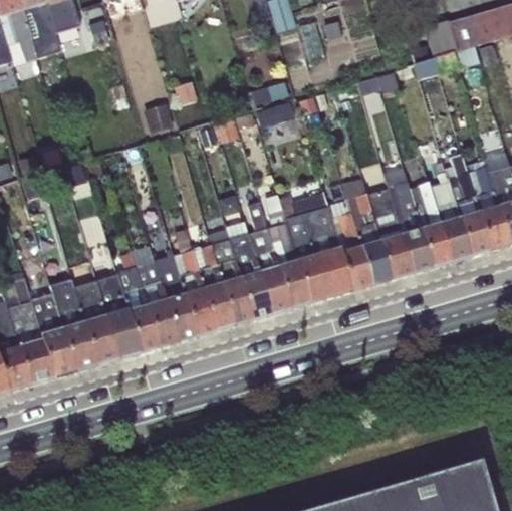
[(0,0),(0,18),(12,61),(14,65),(37,57),(20,0),(0,0)]
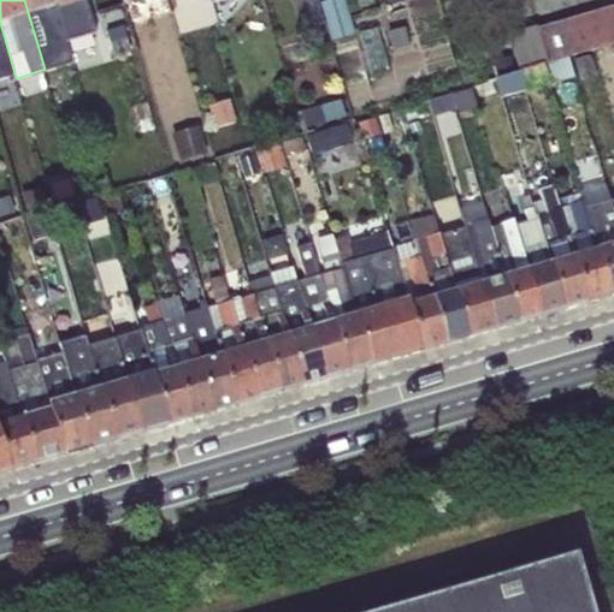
[(24,0),(45,69),(74,59),(68,39),(55,0),(24,0)]
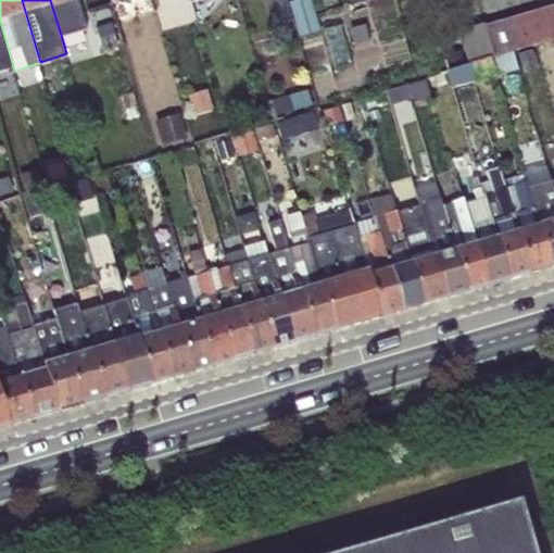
[(50,0),(61,35),(88,27),(79,0),(50,0)]
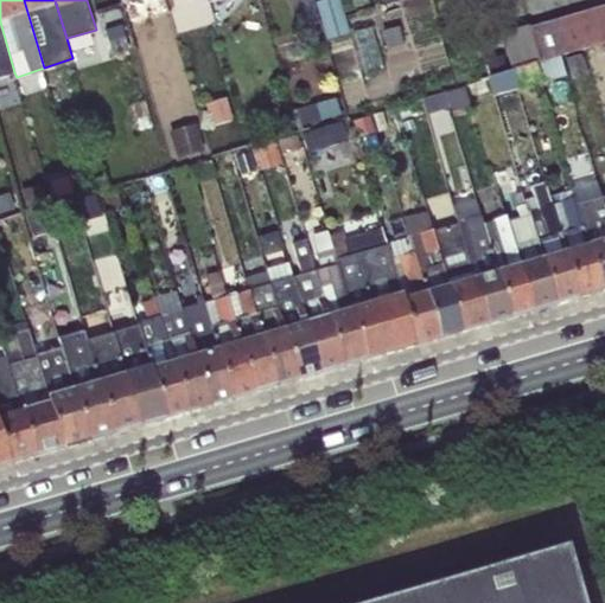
[(300,0),(304,12),(319,7),(316,0),(300,0)]
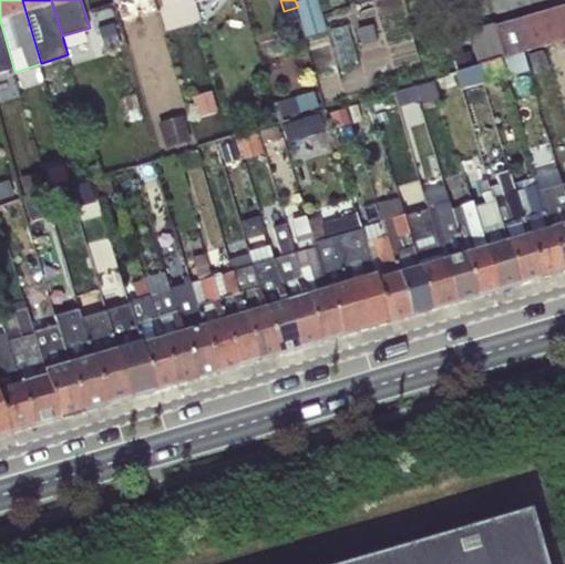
[(297,0),(307,36),(327,30),(317,0),(297,0)]
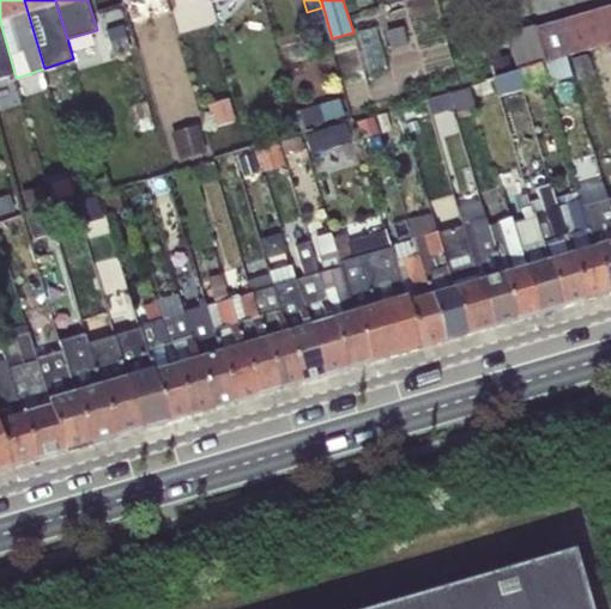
[(610,2),(536,25),(545,60),(567,53),(610,41),(610,2)]
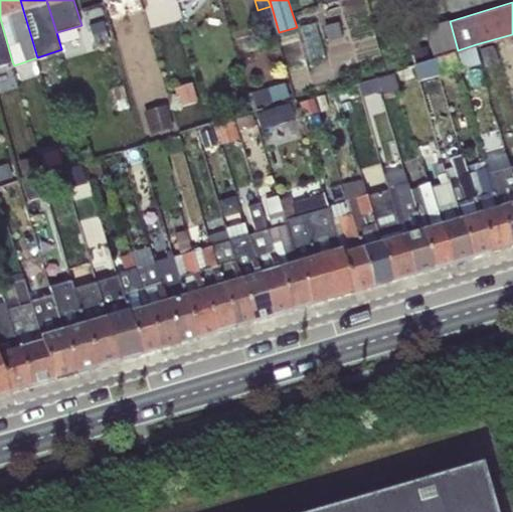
[(0,18),(0,64),(12,61),(0,18)]
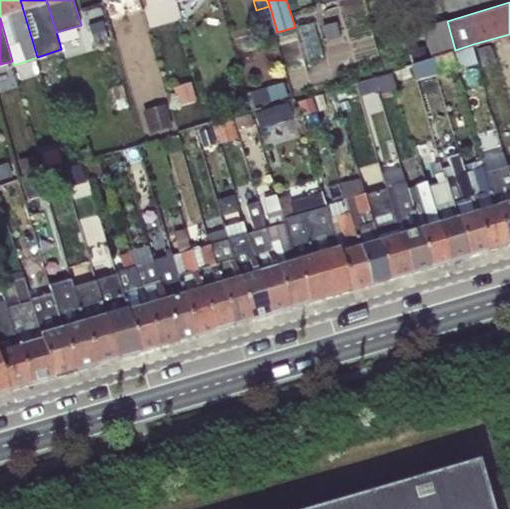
[(314,21),(299,25),(309,60),(324,56),(314,21)]
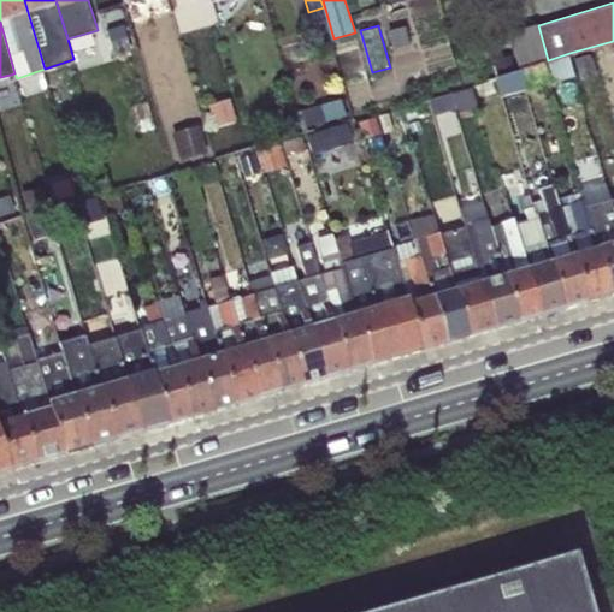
[(548,60),(538,25),(511,33),(517,52),(521,67),(544,61),(548,60)]
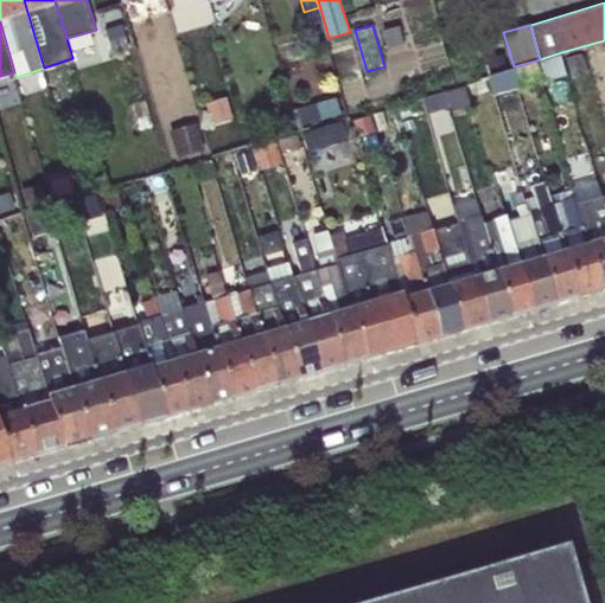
[(514,66),(509,51),(484,58),(485,63),(479,65),(483,77),(491,75),(491,76),(509,69),(514,66)]
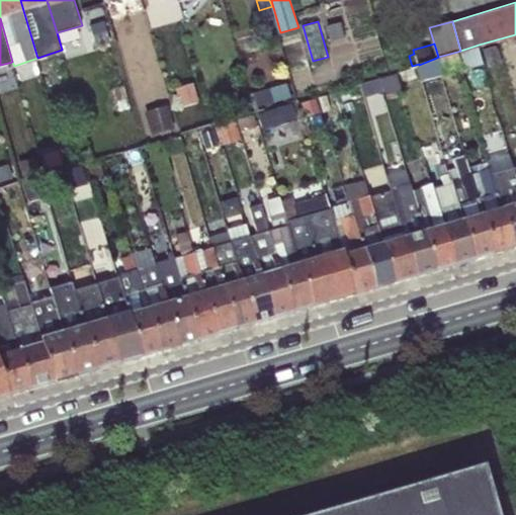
[(497,44),(484,48),(489,66),(503,62),(497,44)]
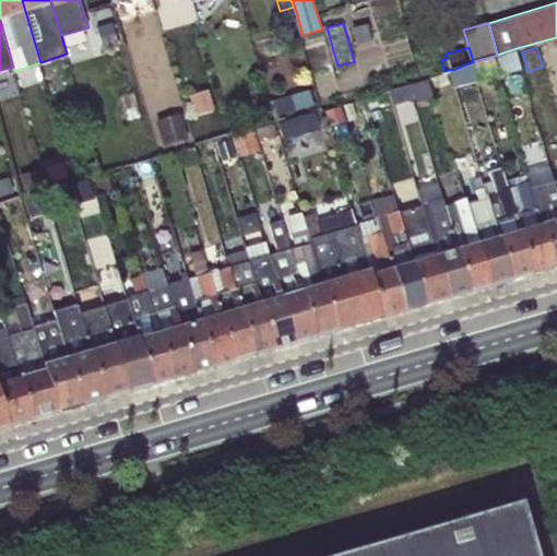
[(497,55),(494,56),(499,74),(522,68),(517,48),(497,55)]
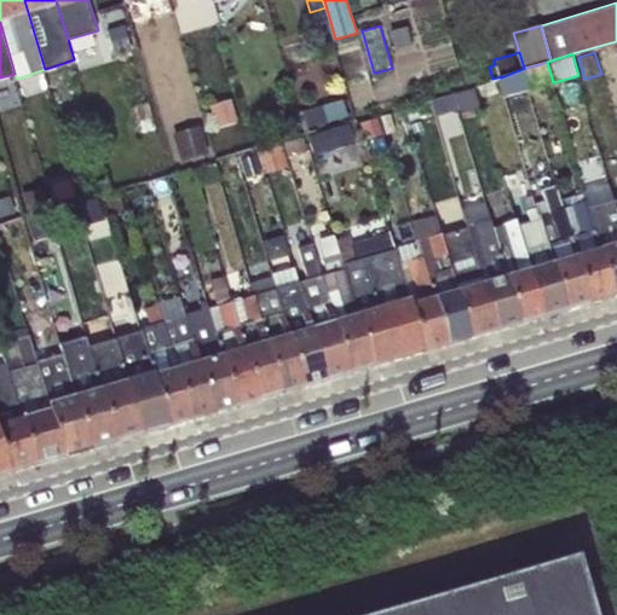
[(547,62),(524,68),(530,88),(553,82),(547,62)]
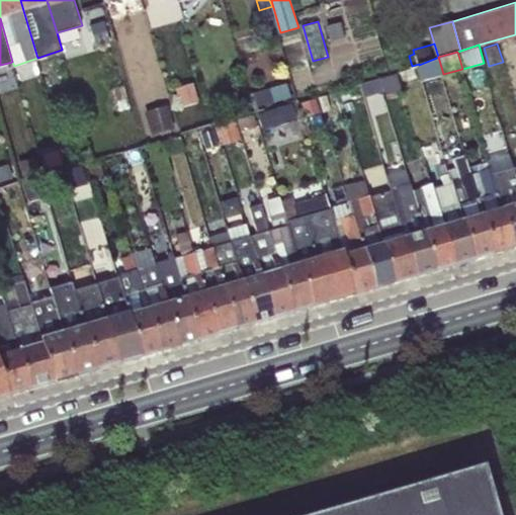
[(434,59),(419,65),(423,80),(443,74),(438,57),(434,59)]
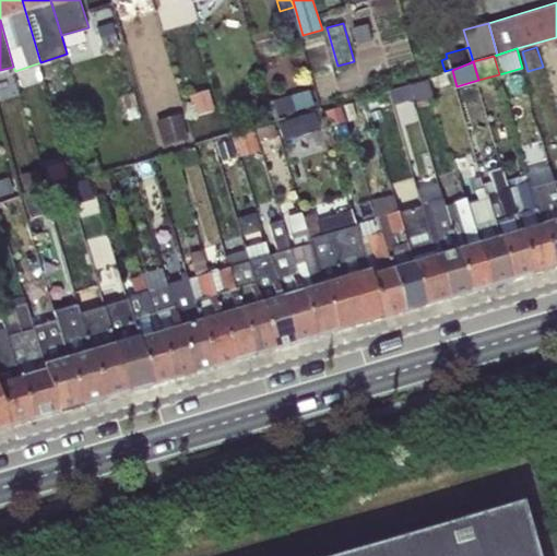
[(429,78),(411,83),(415,97),(416,101),(435,95),(429,78)]
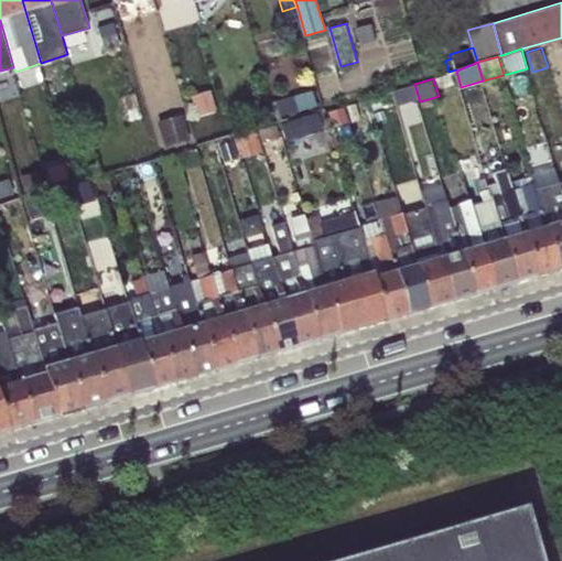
[(419,98),(414,84),(395,89),(399,105),(419,98)]
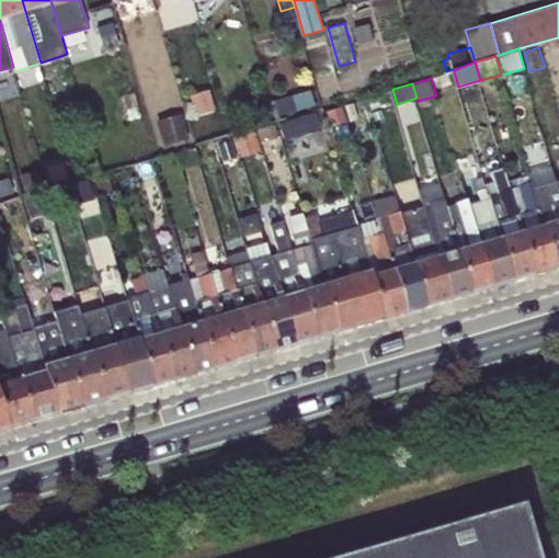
[(312,88),(275,100),(281,115),(317,104),(312,88)]
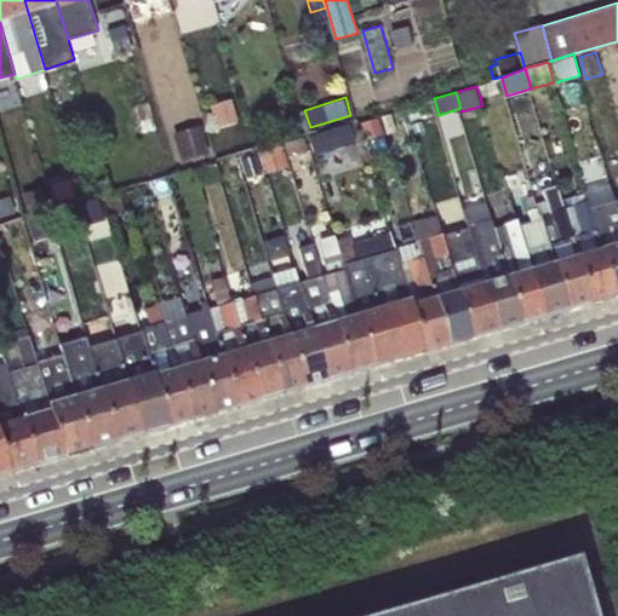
[(232,98),(212,104),(218,126),(239,120),(232,98)]
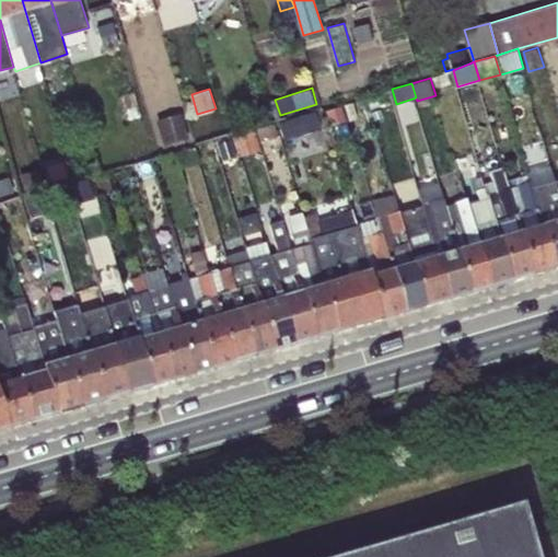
[(316,109),(280,120),(286,139),(323,128),(316,109)]
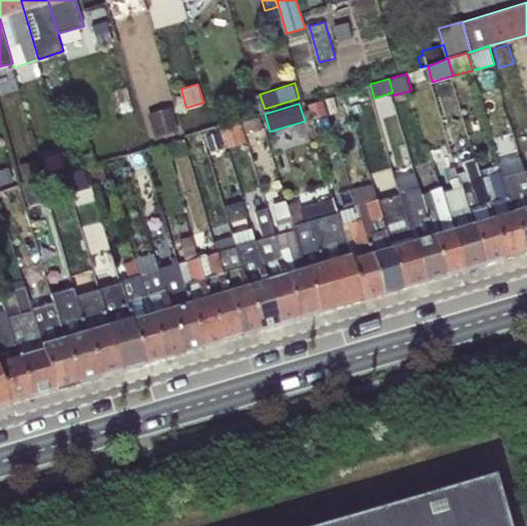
[(172,106),(149,113),(155,137),(179,130),(172,106)]
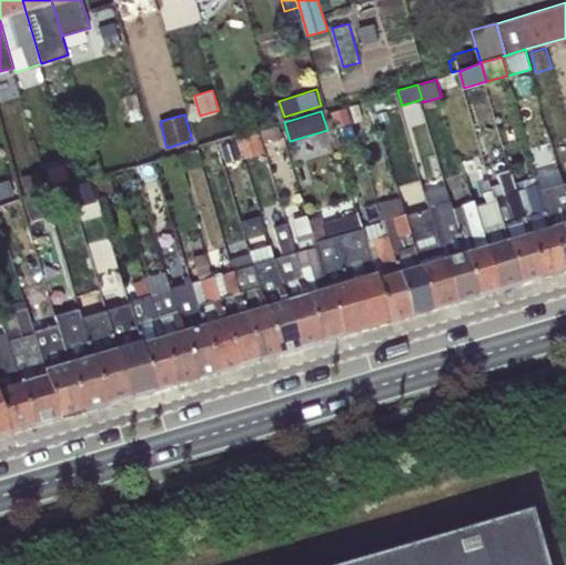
[(354,120),(334,125),(340,144),(360,139),(354,120)]
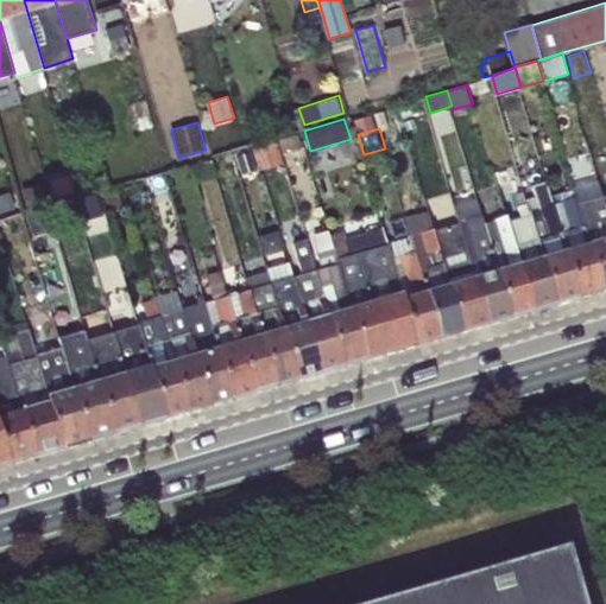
[(278,140),(257,147),(264,170),(285,164),(278,140)]
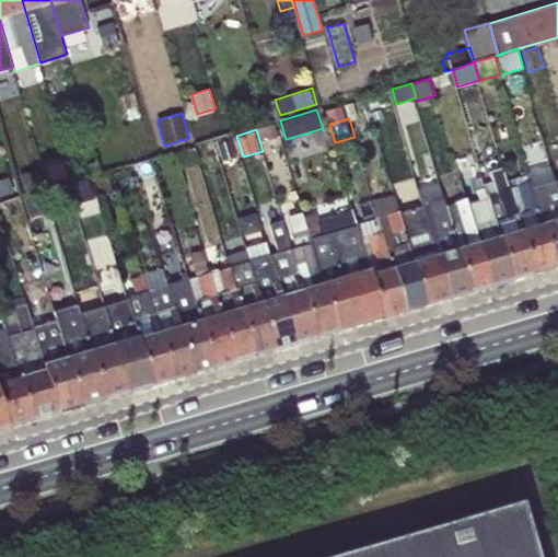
[(243,157),(236,136),(235,135),(217,140),(224,164),(243,159),(243,157)]
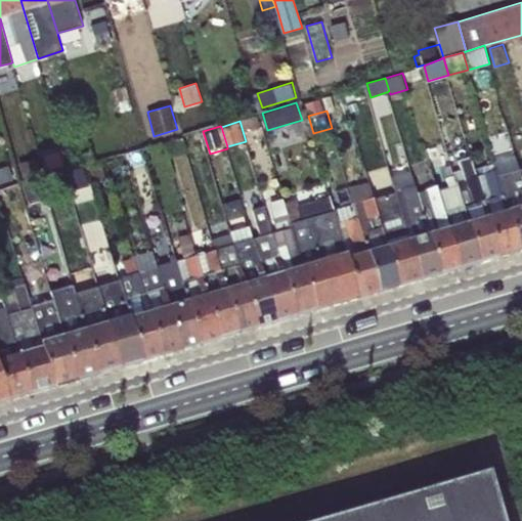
[(183,136),(166,141),(170,156),(187,150),(183,136)]
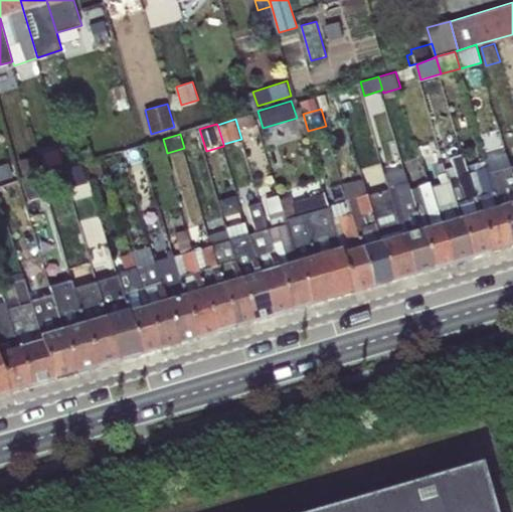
[(60,147),(44,151),(49,167),(64,163),(60,147)]
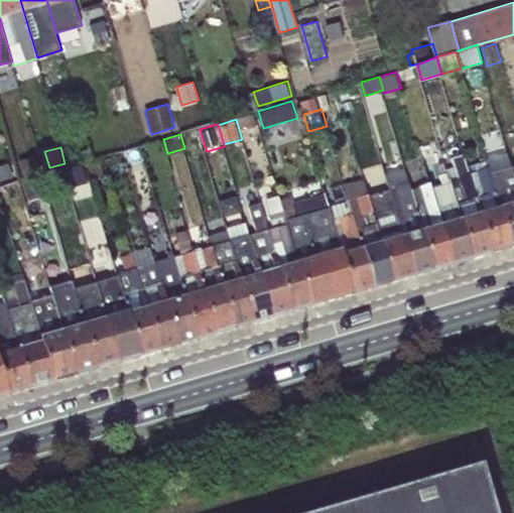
[(456,169),(448,172),(474,257),(493,251),(468,165),(465,153),(453,158),(456,169)]
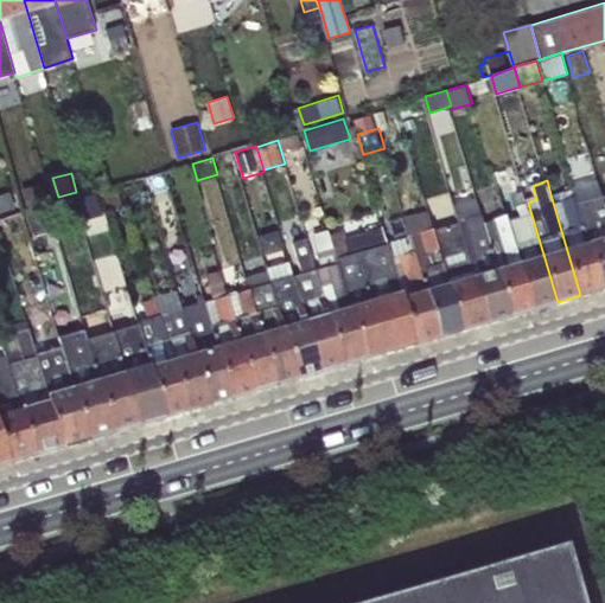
[(599,180),(573,188),(578,203),(604,196),(599,180)]
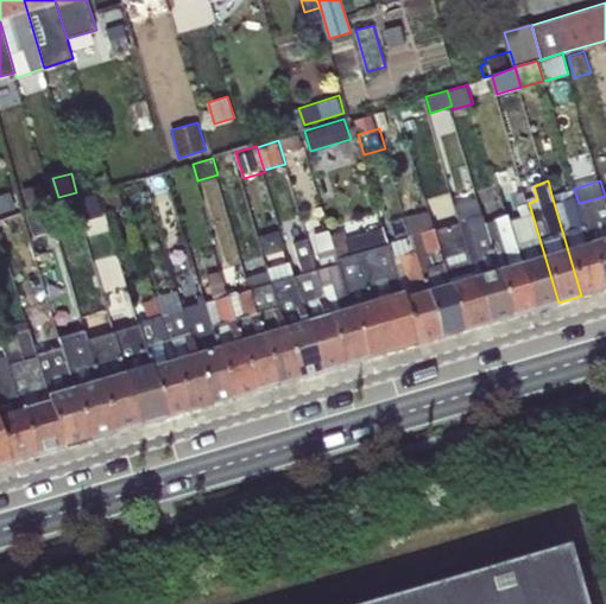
[(43,182),(21,188),(27,207),(48,199),(43,182)]
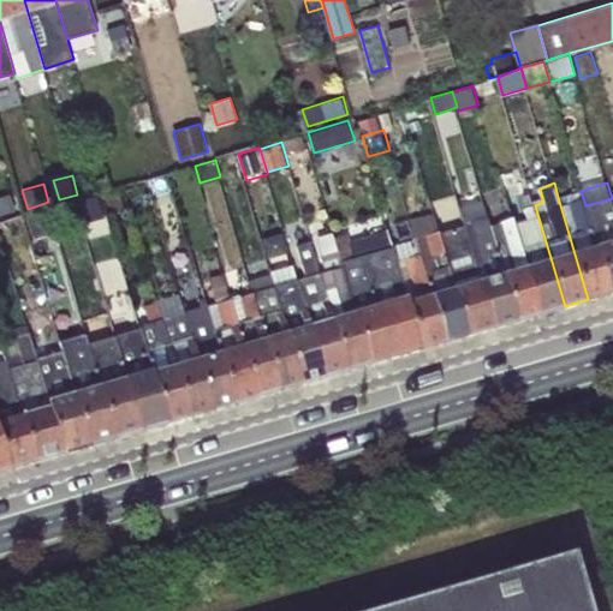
[(581,191),(558,197),(588,299),(611,293),(585,205),(581,191)]
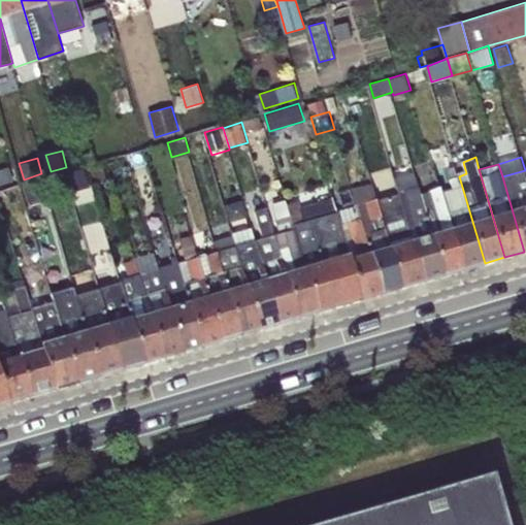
[(10,165),(0,168),(0,185),(15,181),(10,165)]
